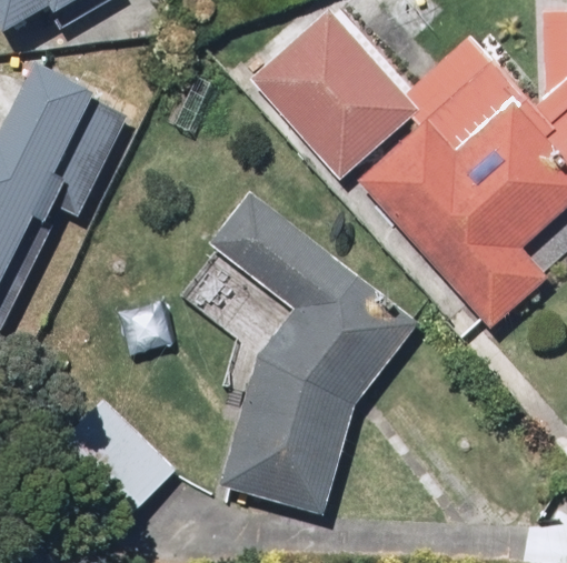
[(0,0),(0,36),(6,44),(78,0),(0,0)]
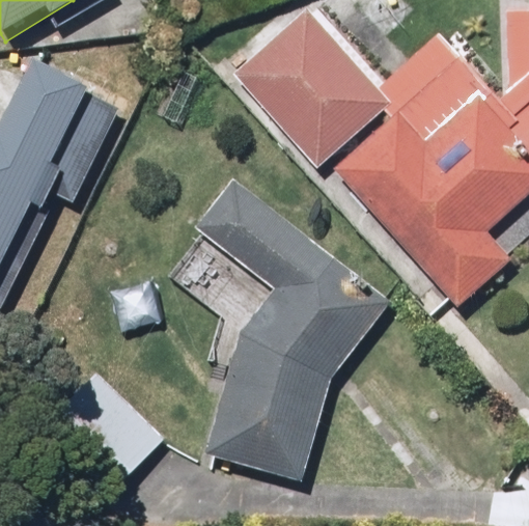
[(507,0),(505,93),(499,99),(460,54),(401,108),(398,110),(333,169),(456,306),(510,258),(485,231),(528,192),(528,0),(507,0)]
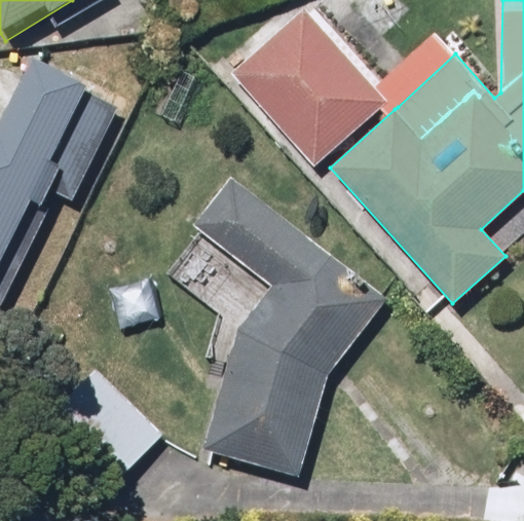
[(333,29),(379,79),(373,85),(395,109),(398,107),(455,53),(434,30),(408,53),(362,3),(333,29)]
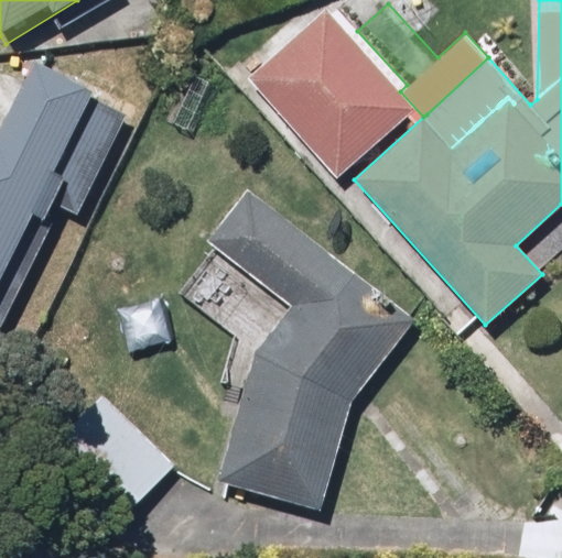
[(415,112),(320,4),(241,75),(337,183),(415,112)]
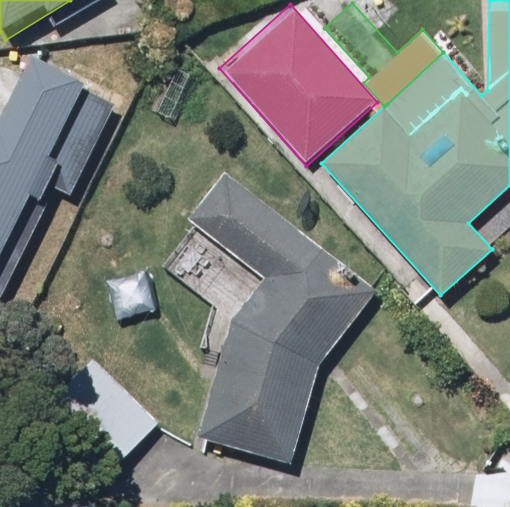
[(0,254),(87,89),(24,56),(0,101),(0,254)]
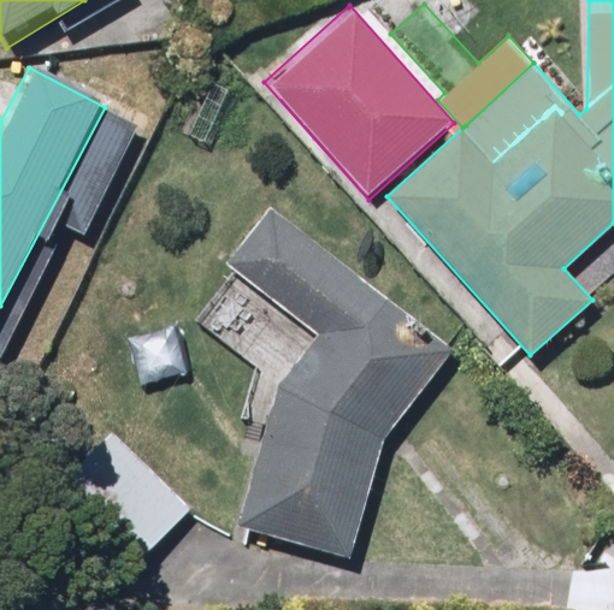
[(266,215),(192,324),(273,388),(230,529),(342,563),(377,449),(450,341),(266,215)]
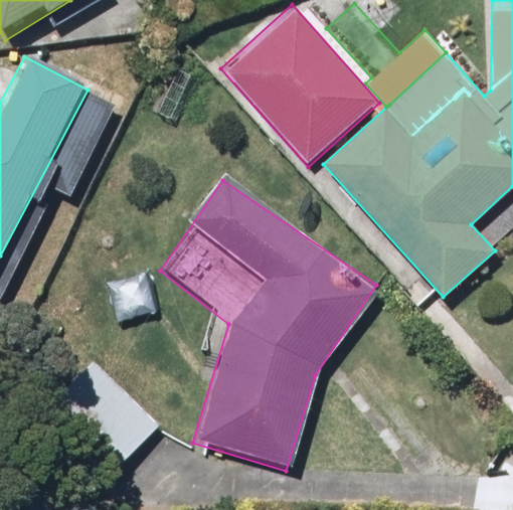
[(162,419),(96,358),(57,399),(124,461),(162,419)]
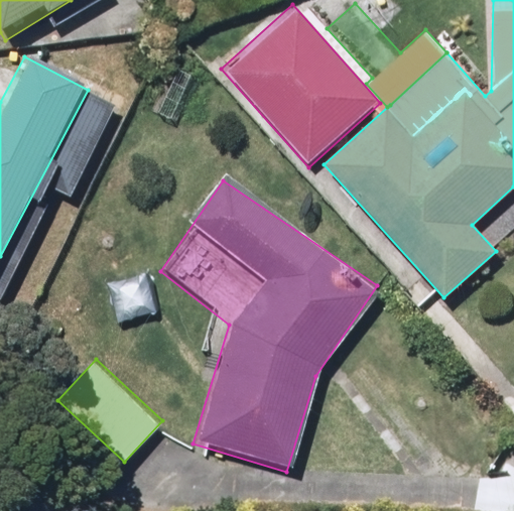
All buildings are outlined.
